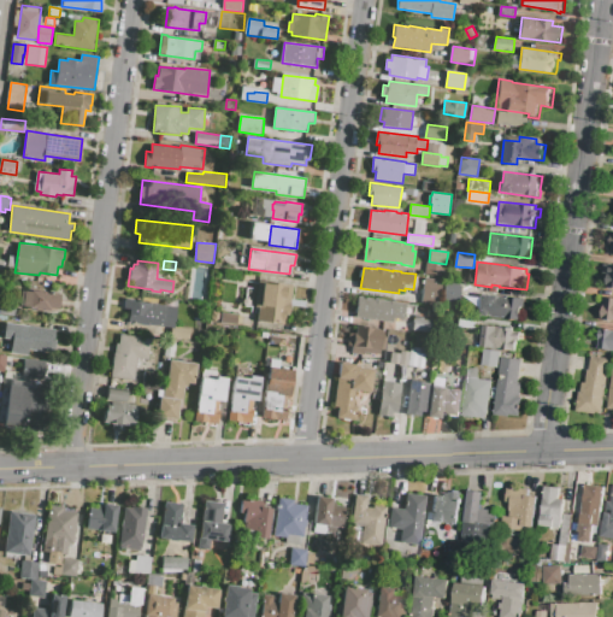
[(230,270),(247,272),(246,282),(229,280),(230,270)]
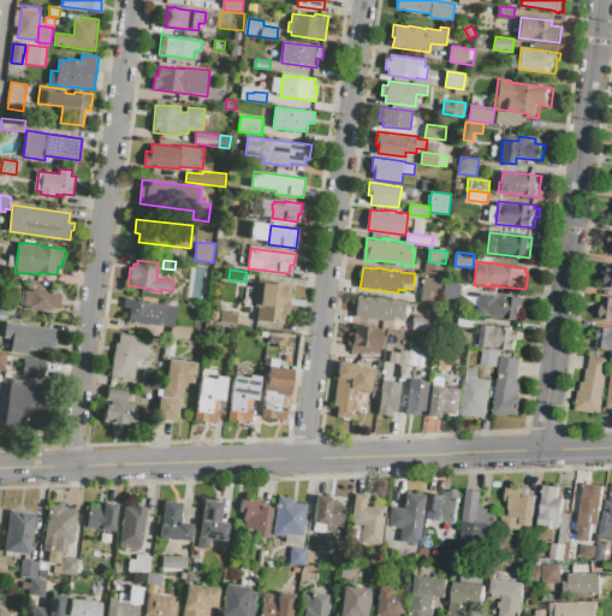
[(425,285),(426,277),(444,279),(443,288),(441,288),(425,285)]
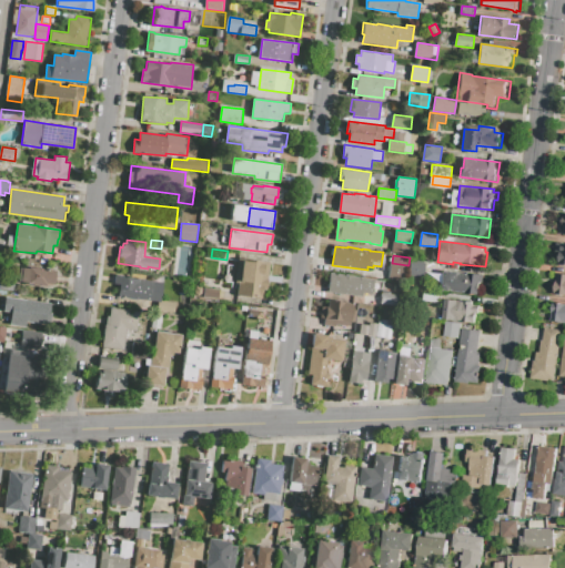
[(240,257),(271,262),(268,290),(263,288),(262,298),(238,295),(241,274),(238,274),(240,257)]
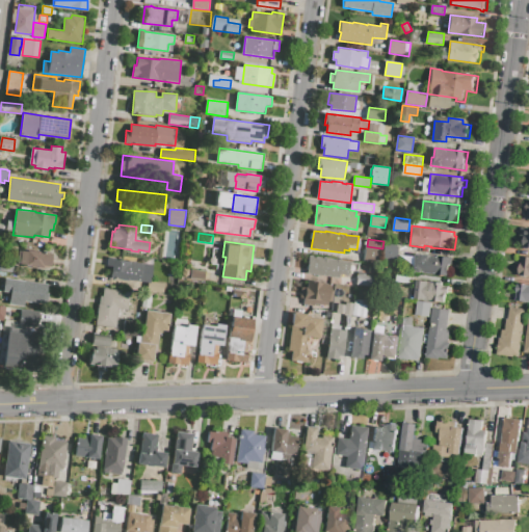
[(385,244),(399,245),(397,259),(384,258),(385,244)]
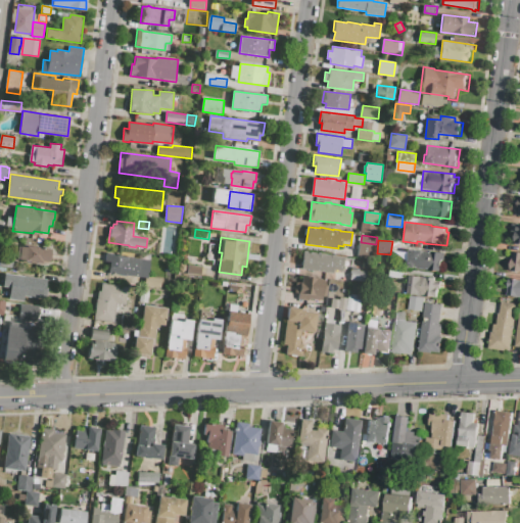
[(375,244),(373,257),(359,255),(361,242),(375,244)]
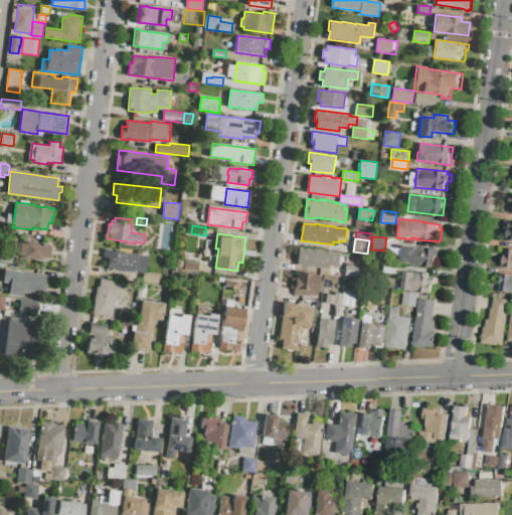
[(17,254),(19,242),(51,245),(49,261),(23,258),(24,255),(17,254)]
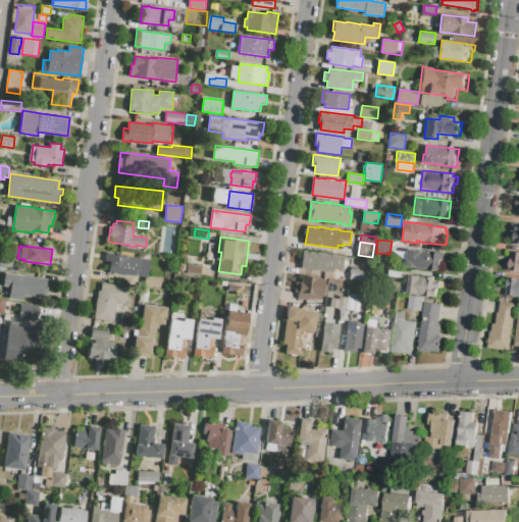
[(404,266),(406,249),(447,254),(446,261),(444,260),(443,271),(404,266)]
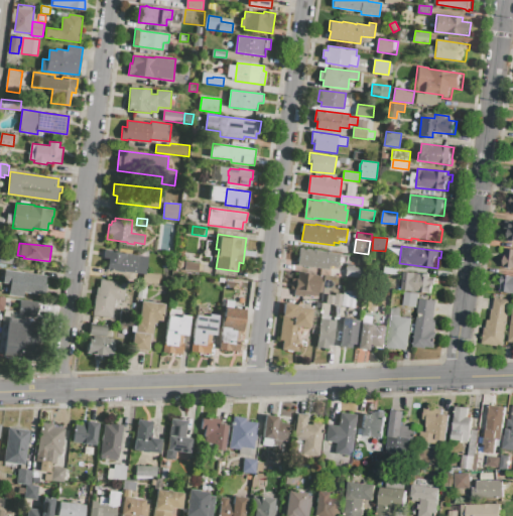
[(298,265),(300,250),(302,250),(302,248),(312,249),(322,250),(326,251),(326,250),(332,251),(332,252),(342,253),(340,267),(331,266),(331,269),(298,265)]
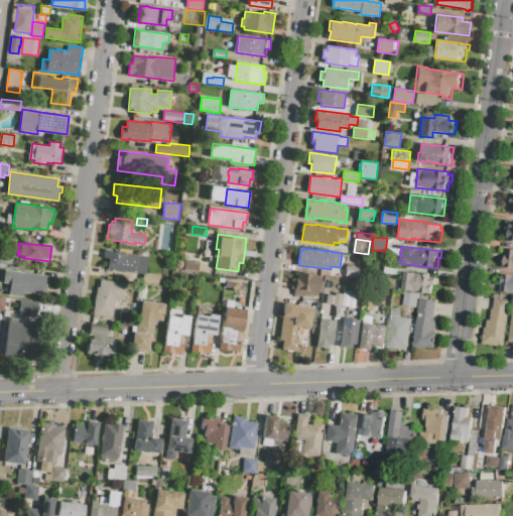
[(148,256),(146,274),(109,269),(110,258),(105,257),(106,249),(112,250),(112,251),(148,256)]
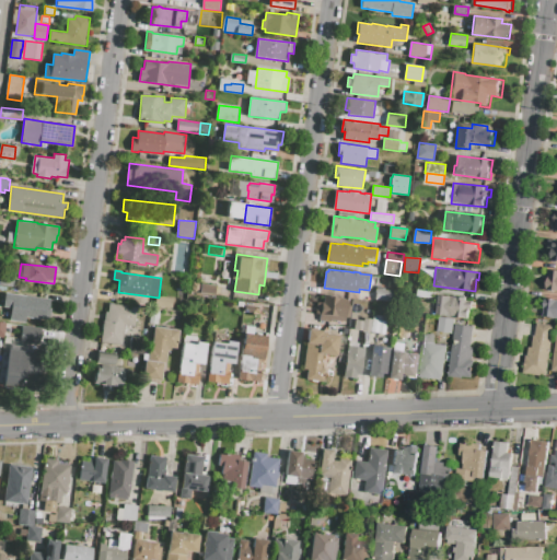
[(1,284),(1,277),(15,279),(14,287),(1,284)]
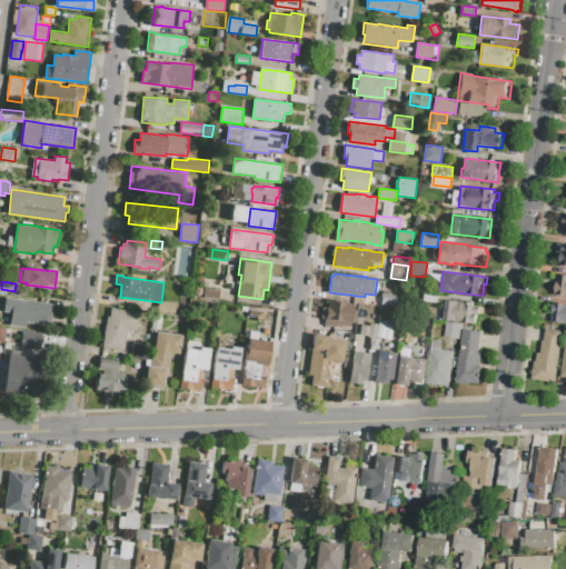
[(206,287),(220,289),(219,300),(205,298),(206,287)]
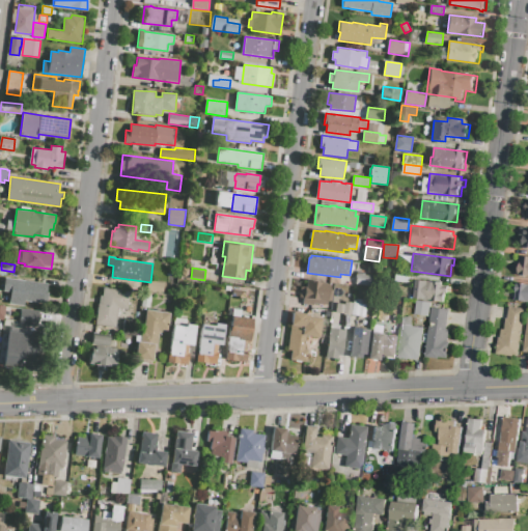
[(358,274),(373,276),(372,286),(357,284),(358,274)]
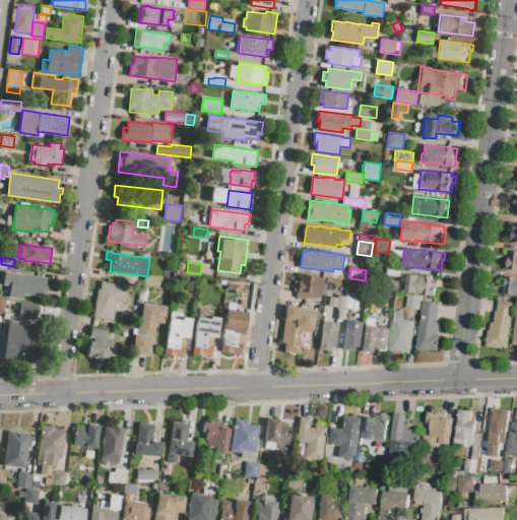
[(302,273),(324,276),(323,283),(327,284),(326,294),(322,294),(322,299),(308,297),(308,299),(298,298),(299,290),(295,290),(296,280),(301,281),(302,273)]
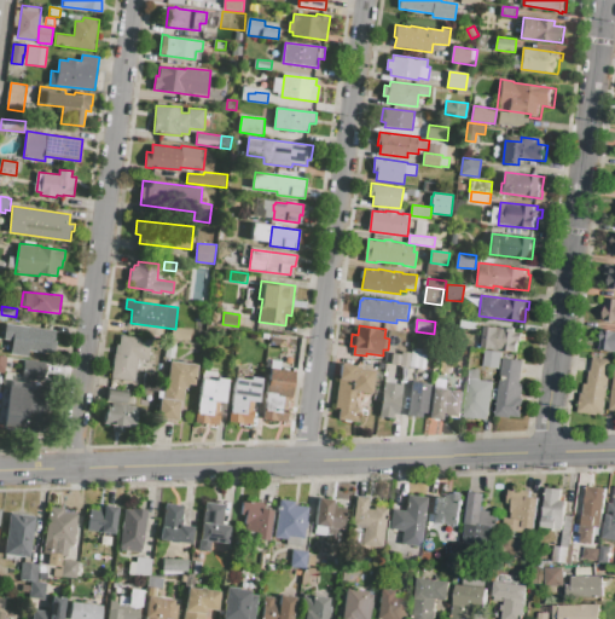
[(25,327),(57,329),(56,343),(53,342),(52,352),(24,350),(24,347),(16,347),(18,327),(25,328),(25,327)]
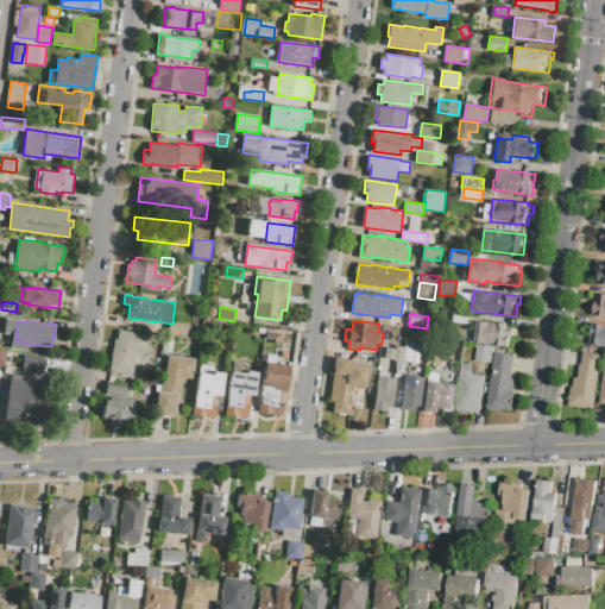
[(189,324),(188,336),(172,333),(174,321),(189,324)]
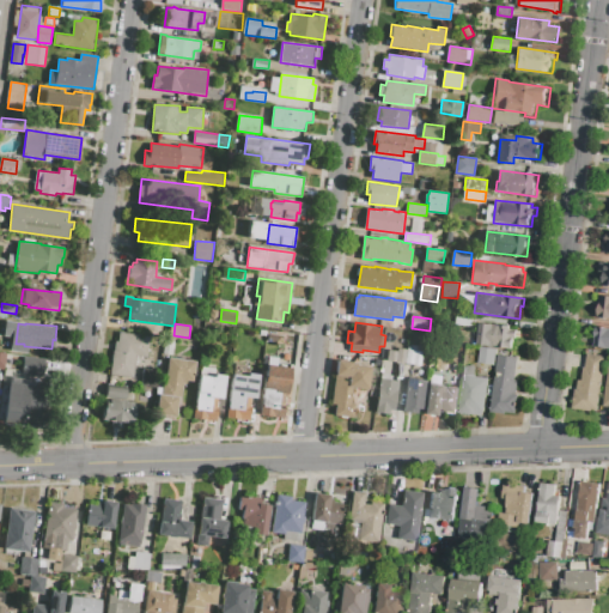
[(481,345),(483,323),(512,327),(512,329),(519,331),(518,339),(516,338),(515,349),(481,345)]
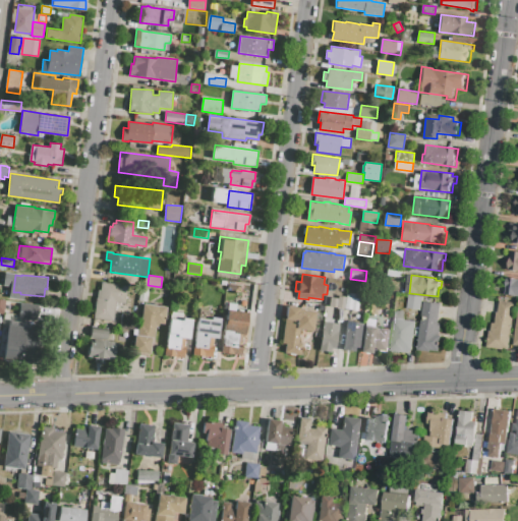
[(509,279),(517,280),(517,296),(507,295),(509,279)]
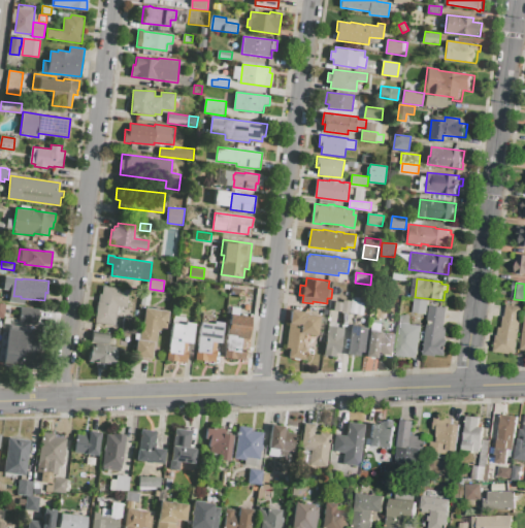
[(103,286),(130,289),(128,307),(119,305),(117,325),(96,323),(100,294),(102,294),(103,286)]
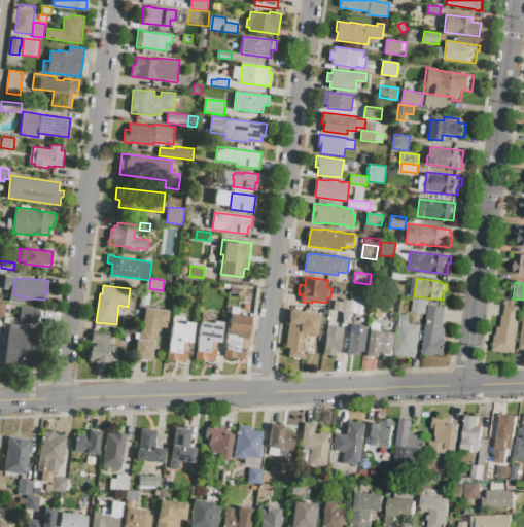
[(141,304),(143,291),(151,292),(150,305),(141,304)]
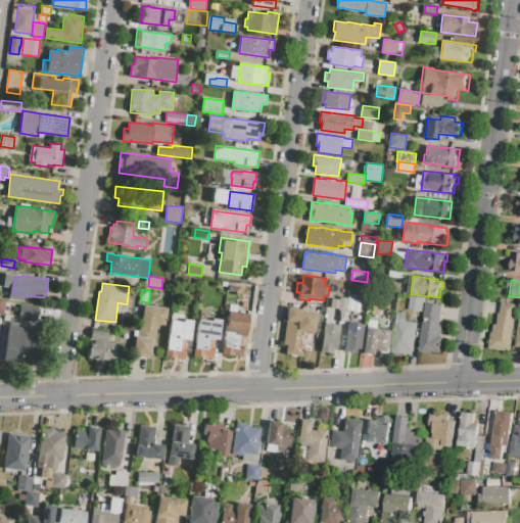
[(340,299),(341,296),(352,298),(350,311),(339,310),(340,299)]
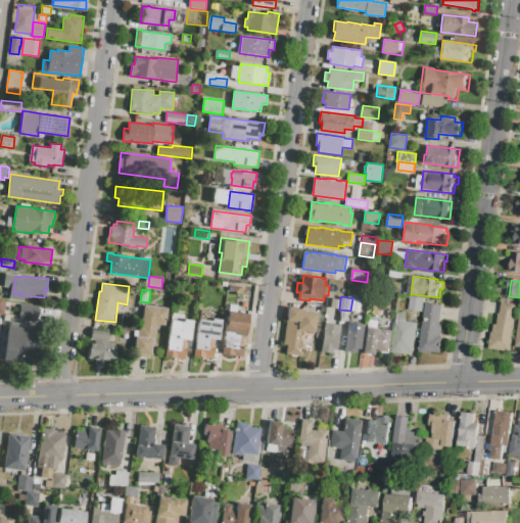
[(413,296),(427,298),(425,312),(411,310),(413,296)]
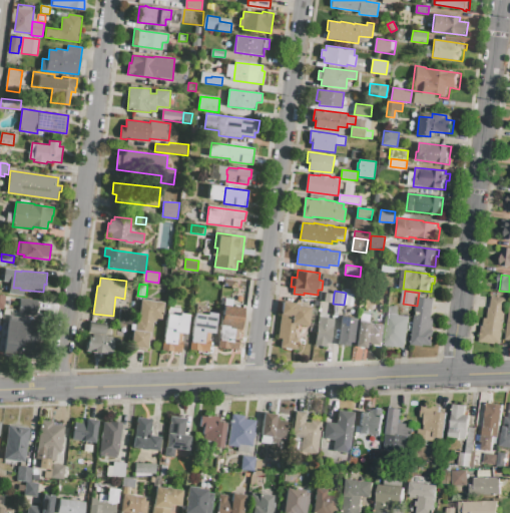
[(333,304),(326,303),(327,293),(334,294),(333,304)]
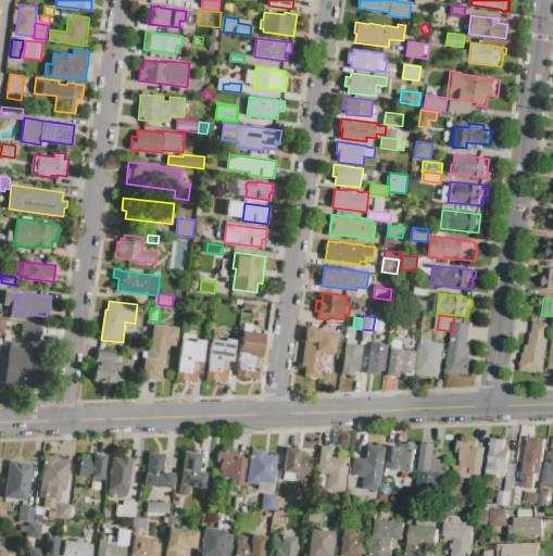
[(375,317),(385,318),(384,331),(373,330),(375,317)]
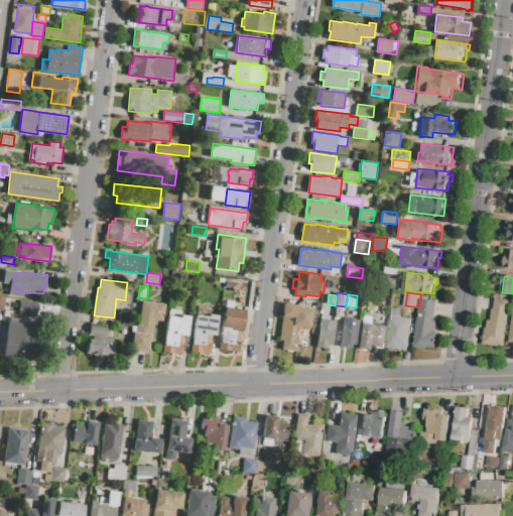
[(497,298),(512,300),(508,333),(510,333),(508,344),(506,344),(506,346),(501,345),(501,346),(485,344),(487,328),(488,328),(489,320),(492,320),(494,309),(495,309),(497,298)]
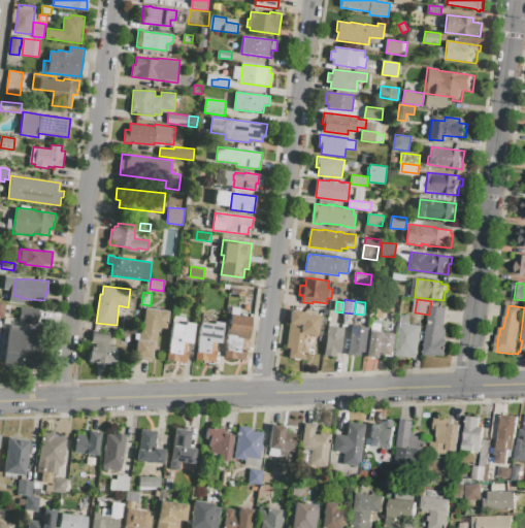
[(22,306),(39,308),(37,323),(21,322),(22,306)]
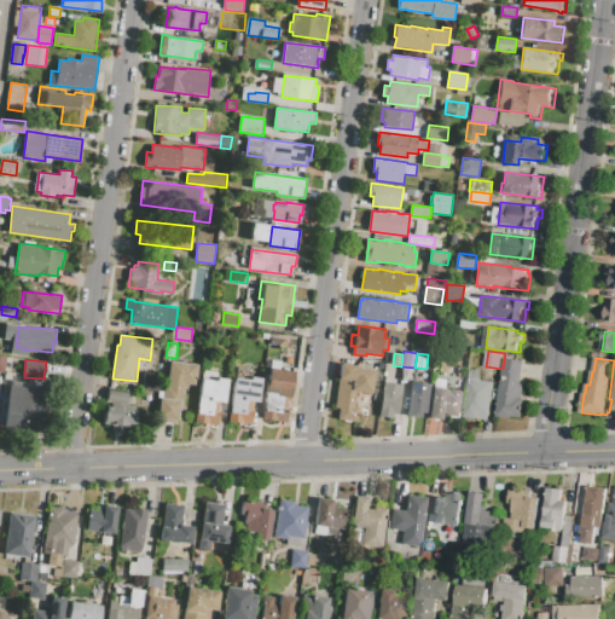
[(505,359),(526,362),(522,385),(526,385),(524,398),(527,399),(526,408),(524,406),(523,411),(524,411),(524,418),(514,417),(512,418),(498,417),(505,359)]
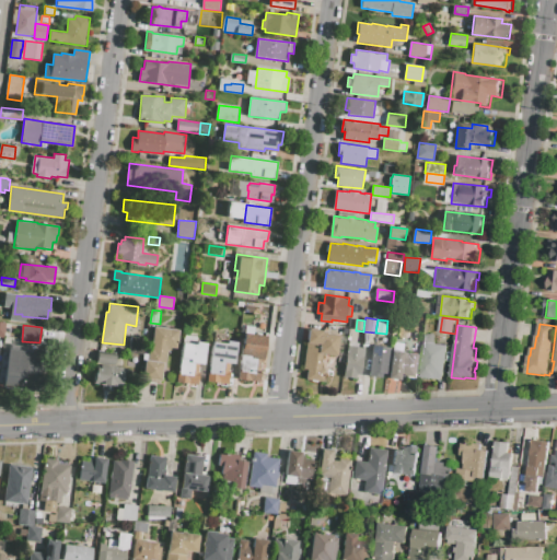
[(153,326),(181,329),(178,351),(169,350),(166,368),(164,368),(162,382),(146,380),(153,326)]
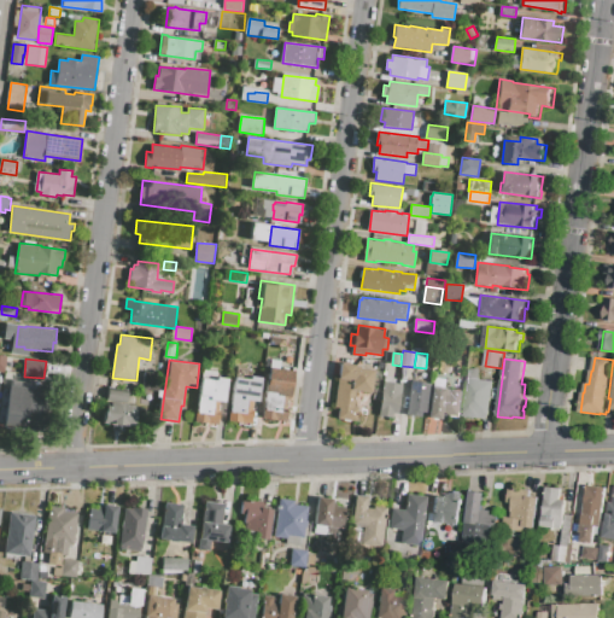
[(341,362),(357,365),(357,366),(362,366),(361,367),(375,369),(372,394),(356,391),(355,406),(360,407),(357,421),(338,418),(340,407),(335,406),(341,362)]
